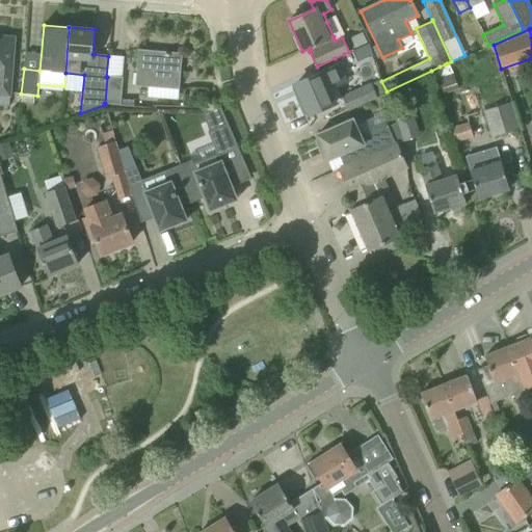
[(349,41),(353,50),(366,44),(362,34),(349,41)]
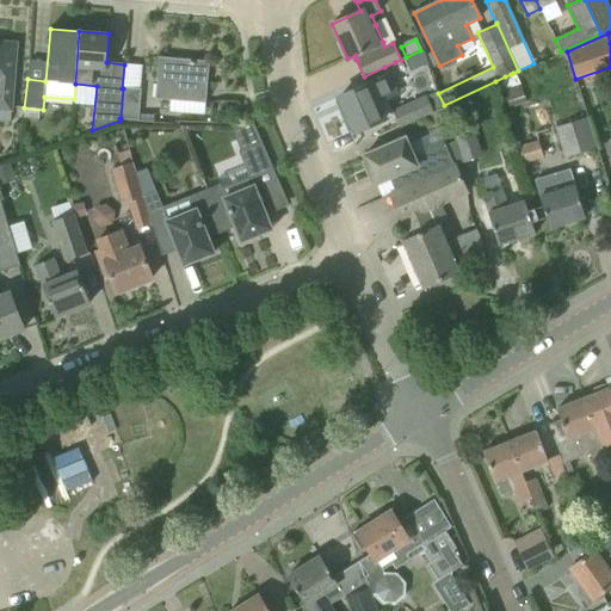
[(0,109),(10,110),(16,44),(0,43),(0,109)]
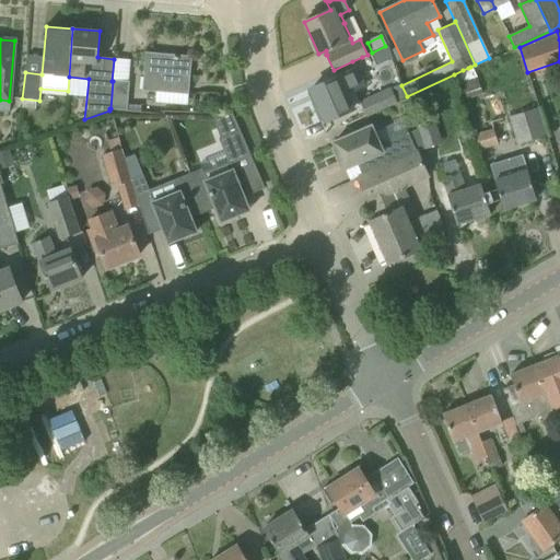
[(142,91),(188,94),(191,57),(146,53),(142,91)]
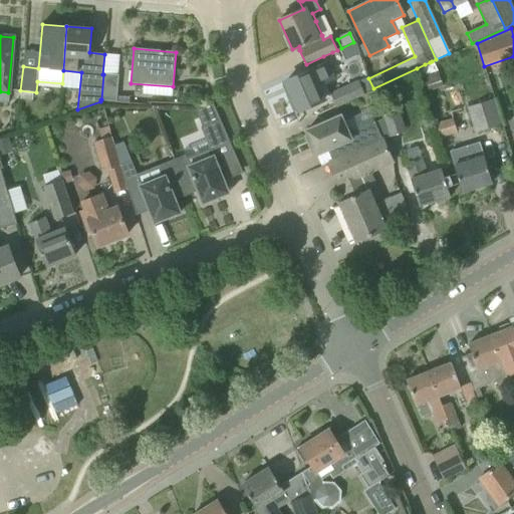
[(425,64),(417,68),(424,90),(440,85),(432,61),(430,62),(425,64)]
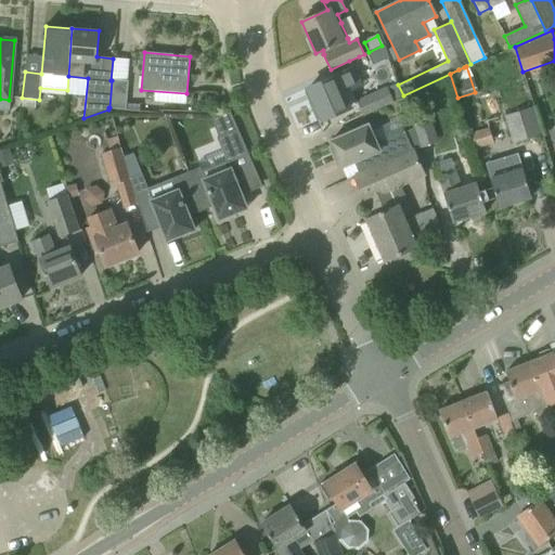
[(335,76),(308,88),(309,90),(314,103),(310,104),(317,120),(321,118),(322,120),(341,112),(355,105),(353,103),(356,102),(350,89),(360,85),(353,68),(336,77),(335,76)]
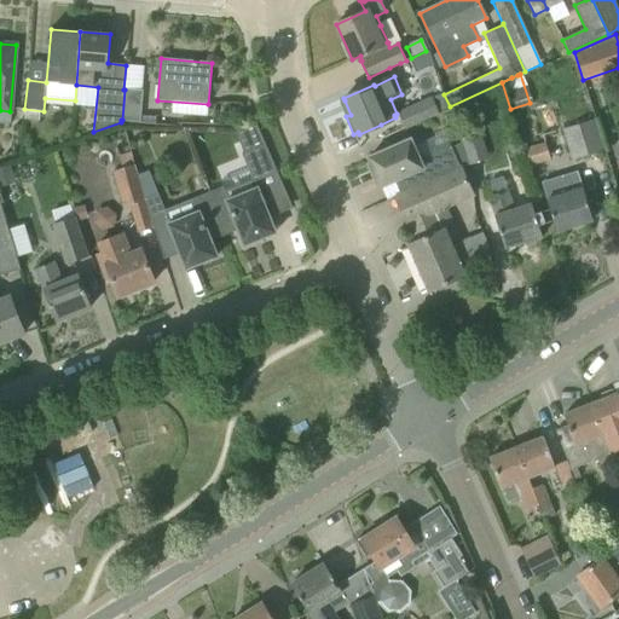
[(143,91),(125,90),(122,120),(139,122),(143,91)]
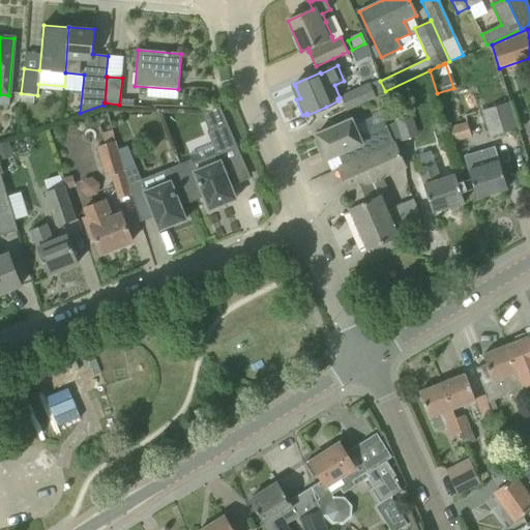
[(340,95),(347,111),(376,97),(370,82),(340,95)]
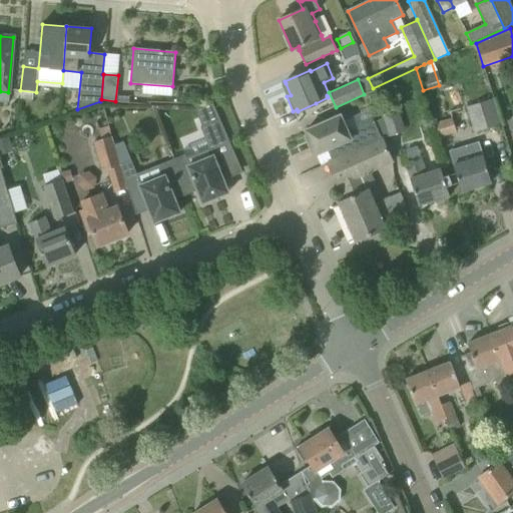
[(376,102),(382,119),(383,119),(386,128),(398,124),(389,98),(376,102)]
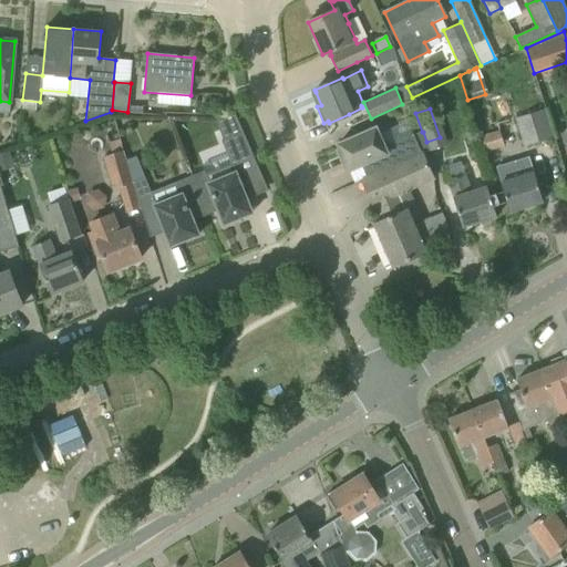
[(514,119),(523,147),(555,137),(545,109),(514,119)]
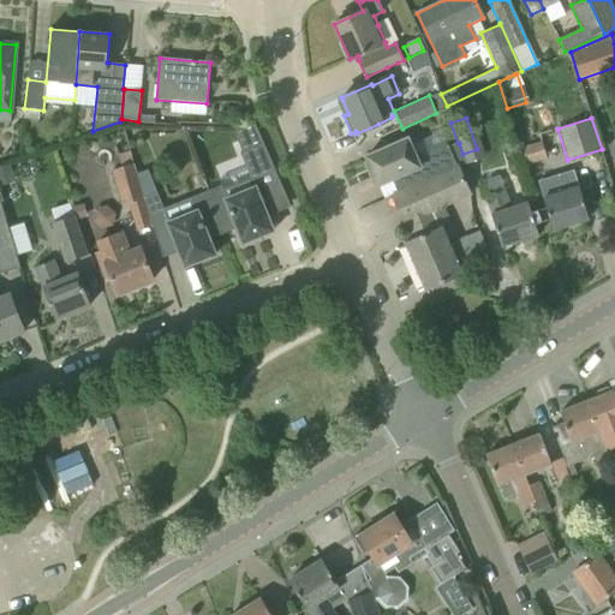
[(252,183),(275,172),(255,125),(232,126),(243,151),(240,153),(252,183)]
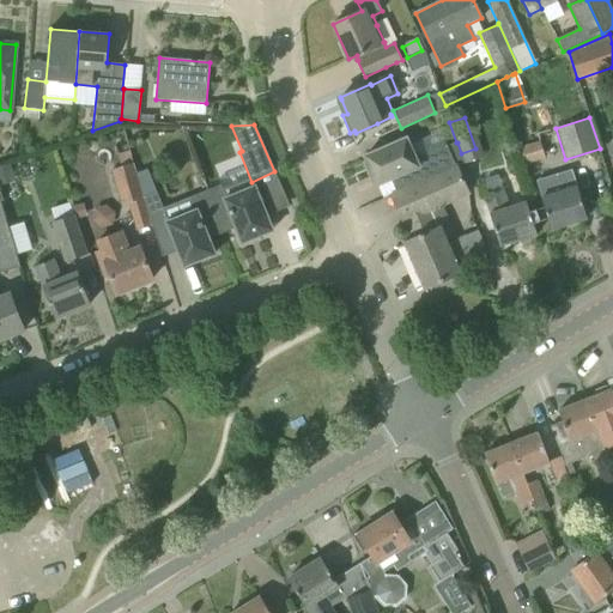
[(390,180),(396,193),(455,165),(456,168),(465,164),(461,153),(457,143),(456,143),(447,146),(447,145),(422,156),(413,152),(406,138),(365,156),(368,162),(365,163),(371,177),(375,176),(378,184),(390,180)]
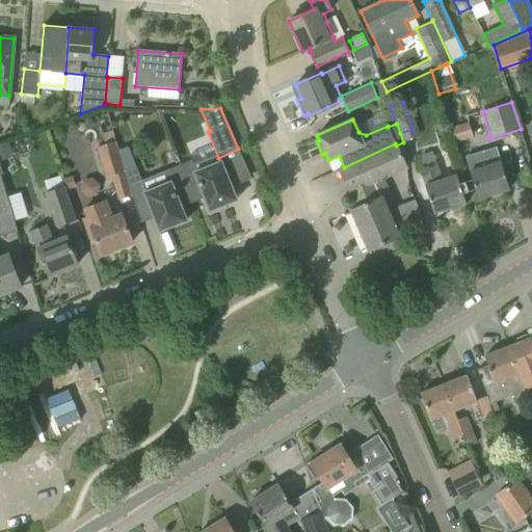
[(451,128),(455,142),(473,137),(469,123),(451,128)]
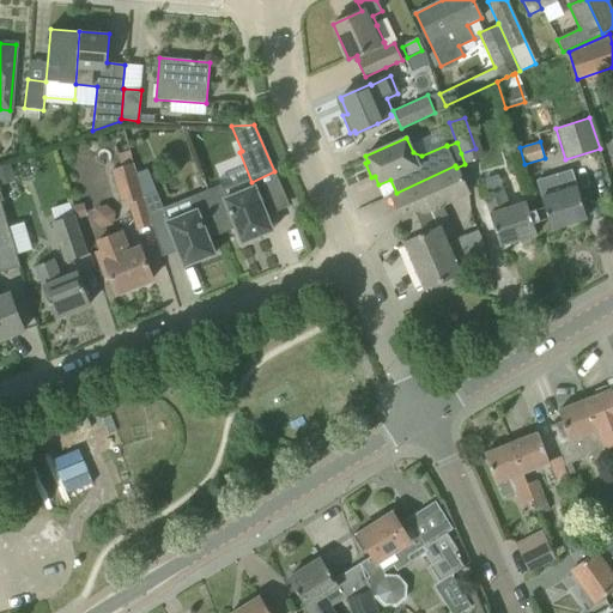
[(116,156),(120,167),(110,169),(122,205),(144,198),(133,163),(129,151),(116,156)]
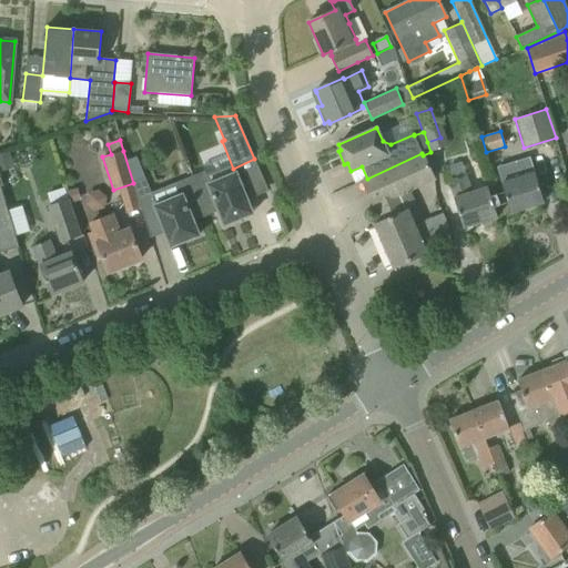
[(0,152),(0,172),(13,169),(8,150),(0,152)]
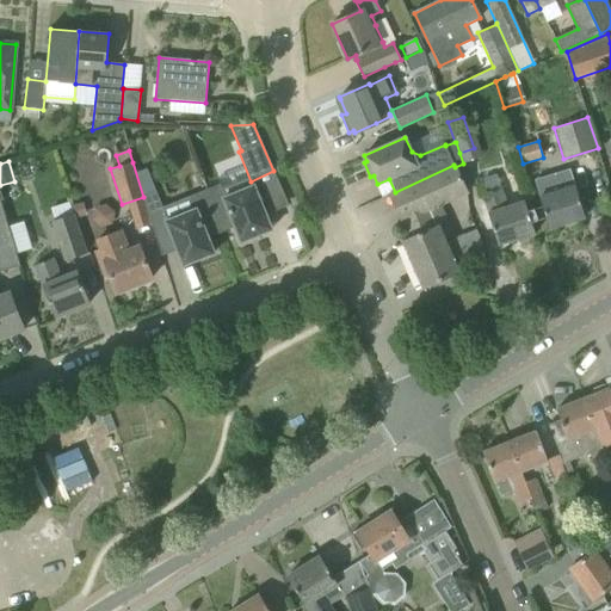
[(454,165),(395,192),(389,195),(402,222),(403,221),(412,238),(402,242),(423,288),(458,272),(455,264),(485,251),(473,224),(461,230),(463,234),(446,241),(445,239),(455,235),(442,205),(467,193),(455,167),(454,165)]
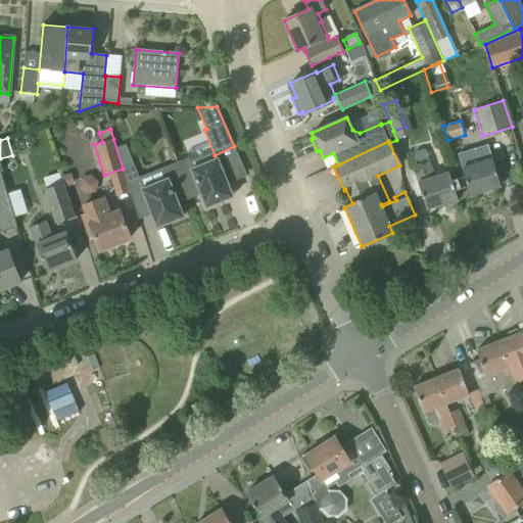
[(457,153),(470,195),(501,186),(487,145),(476,149),(476,147),(457,153)]
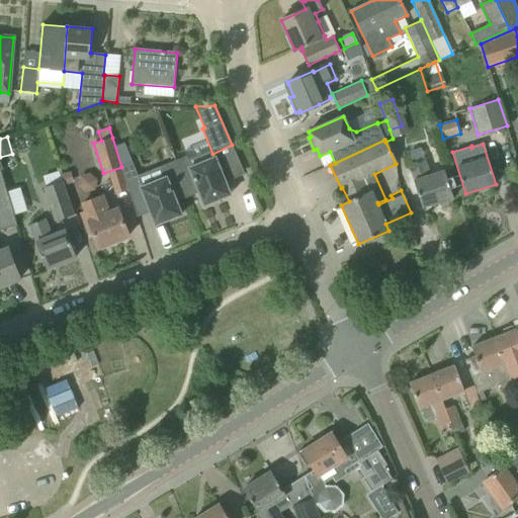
[(406,153),(422,207),(453,197),(444,169),(431,173),(426,159),(424,160),(421,148),(406,153)]
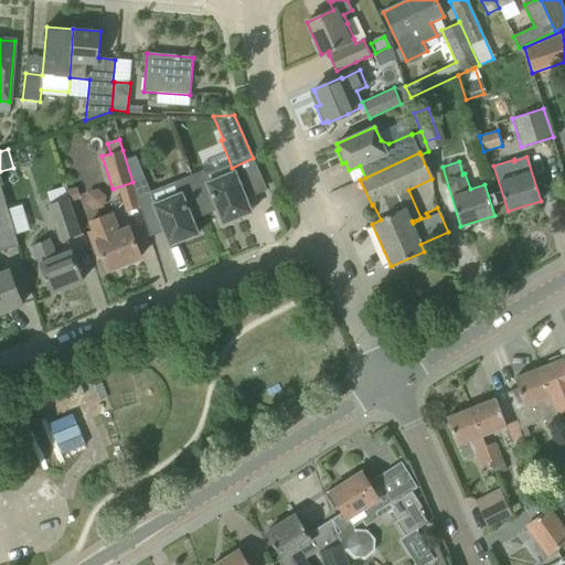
[(203,170),(189,177),(205,215),(217,210),(223,224),(252,212),(246,199),(235,171),(209,182),(203,170)]
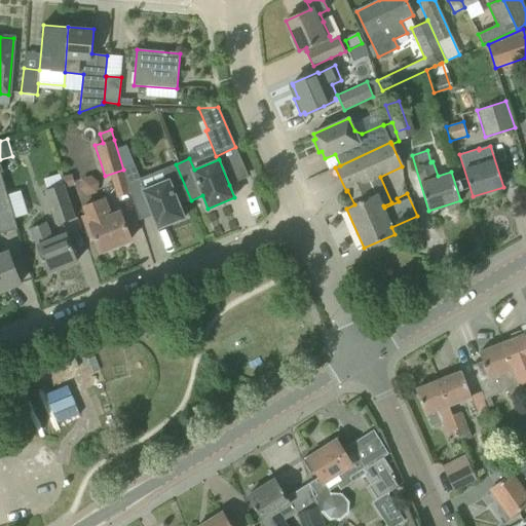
[(123,168),(129,188),(142,183),(134,164),(123,168)]
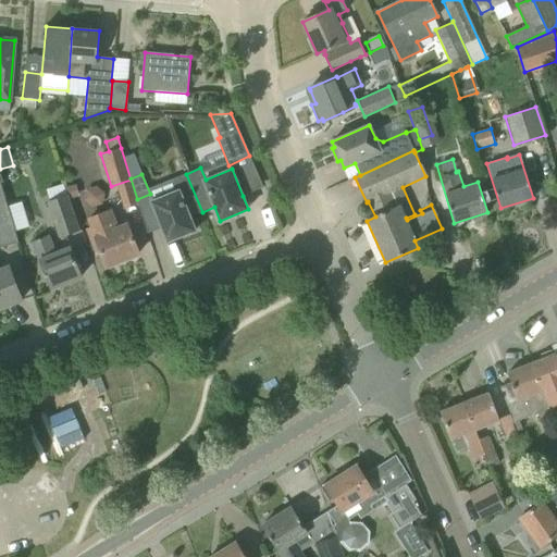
[(202,212),(186,174),(172,180),(177,192),(151,201),(168,243),(171,240),(196,231),(189,217),(202,212)]
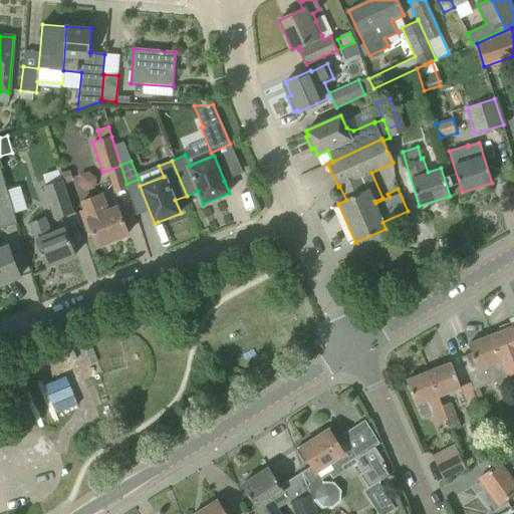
[(0,228),(16,224),(0,170),(0,228)]
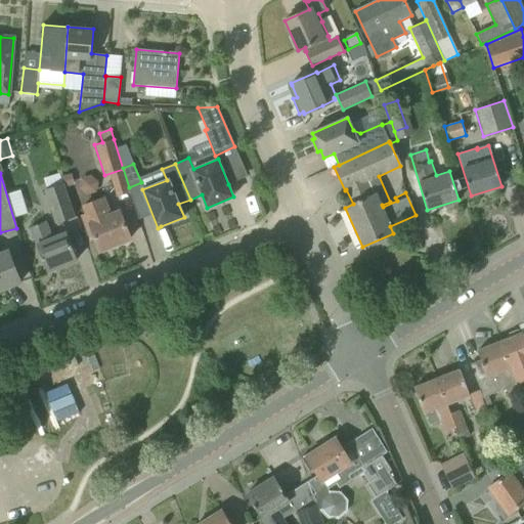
[(45,189),(56,223),(74,217),(62,184),(45,189)]
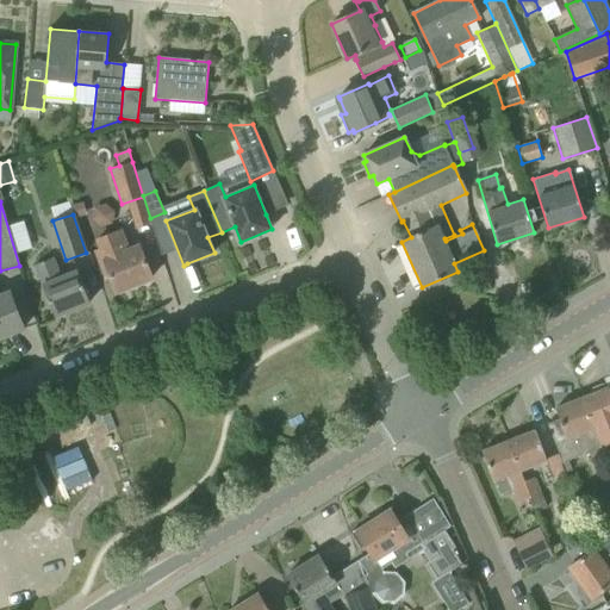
[(148,279),(151,278),(138,243),(129,247),(122,228),(94,240),(98,249),(95,250),(105,278),(110,275),(117,292),(134,285),(135,288),(139,287),(145,285),(149,282),(148,279)]
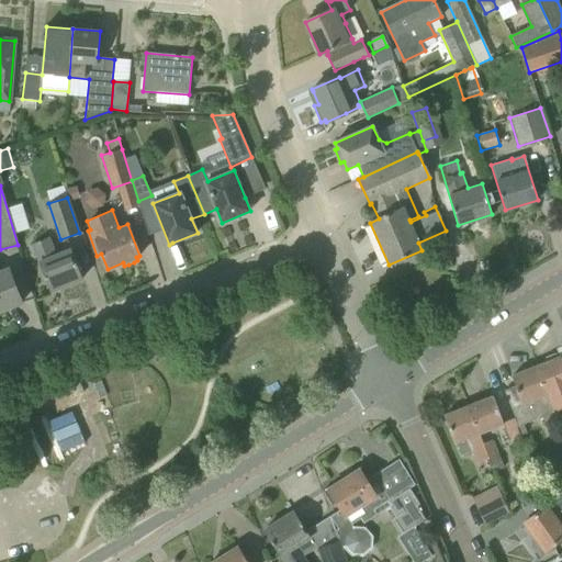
[(56,253),(49,236),(31,244),(51,292),(82,279),(70,247),(56,253)]
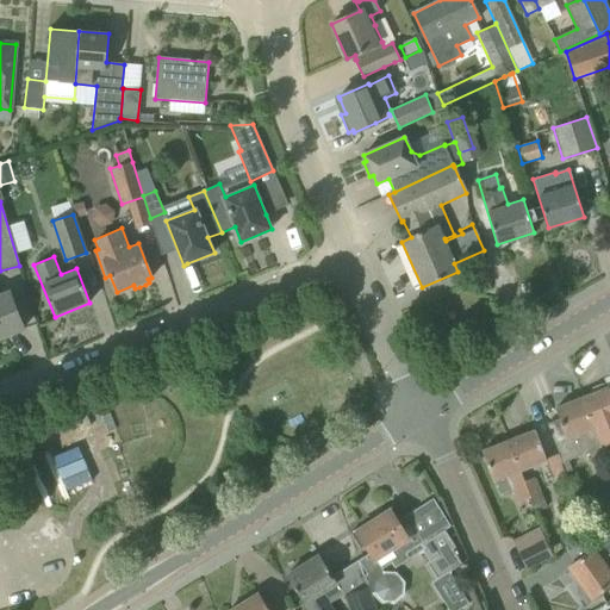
[(8,290),(0,292),(0,337),(24,329),(8,290)]
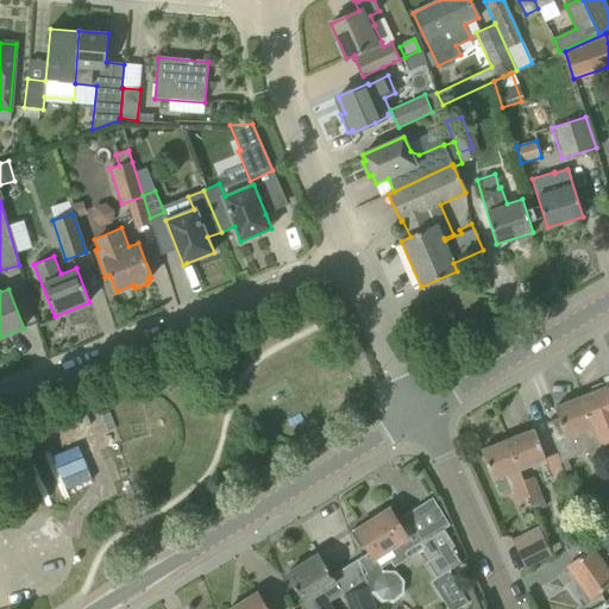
[(608,391),(607,387),(604,388),(602,384),(591,388),(592,393),(581,397),(602,454),(604,460),(608,458),(608,391)]
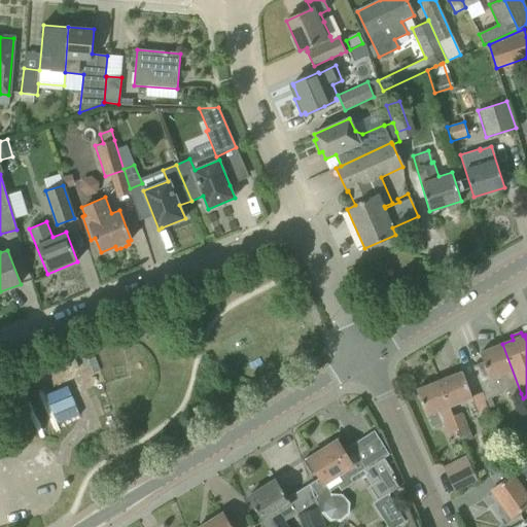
[(511,396),(521,393),(502,344),(480,353),(484,362),(472,366),(486,400),(507,391),(511,396)]
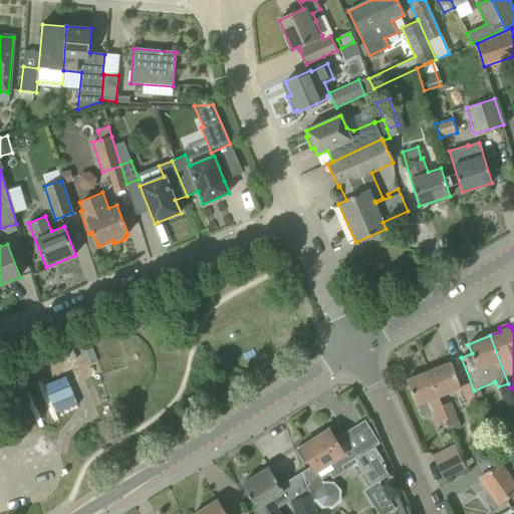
[(451,363),(428,371),(438,397),(460,389),(451,363)]
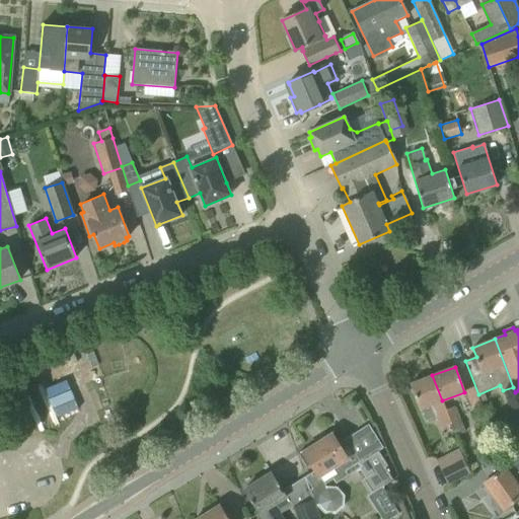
[(442,400),(432,375),(411,384),(425,422),(437,418),(440,427),(451,423),(445,410),(446,410),(442,400)]
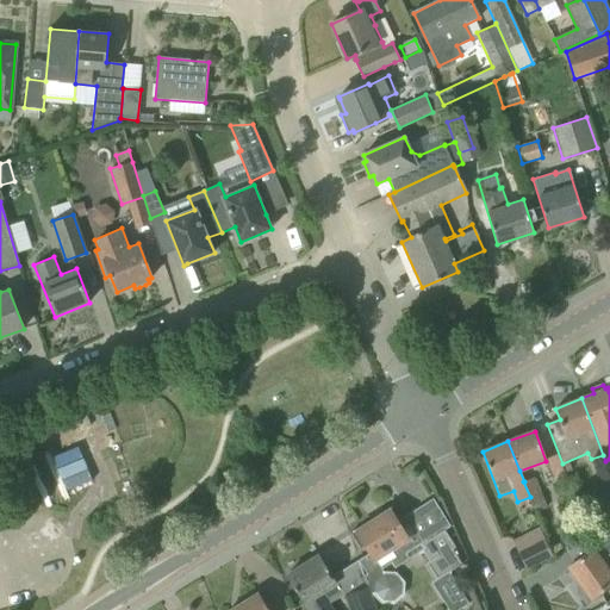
[(535,477),(524,481),(523,481),(530,497),(540,493),(541,492),(535,477)]
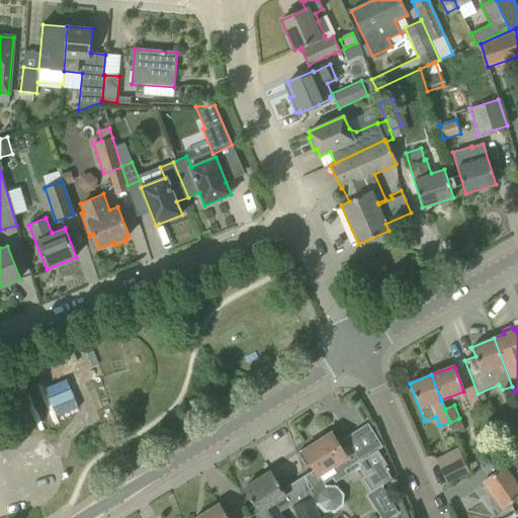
[(458,419),(450,422),(455,435),(464,432),(459,418),(458,419)]
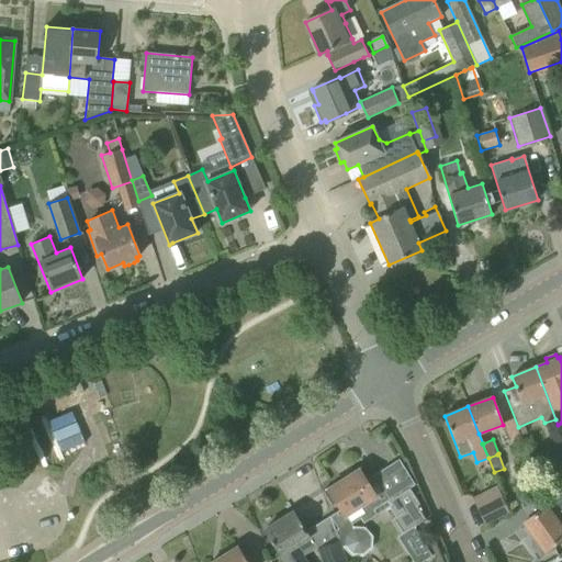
[(338,529),(336,531),(340,546),(347,543),(352,550),(360,552),(368,547),(368,538),(362,531),(353,531),(351,523),(360,517),(363,524),(377,515),(373,510),(388,502),(389,504),(390,504),(382,492),(374,479),(368,483),(359,470),(352,474),(352,473),(323,492),(332,507),(337,503),(341,509),(330,517),(338,529)]
